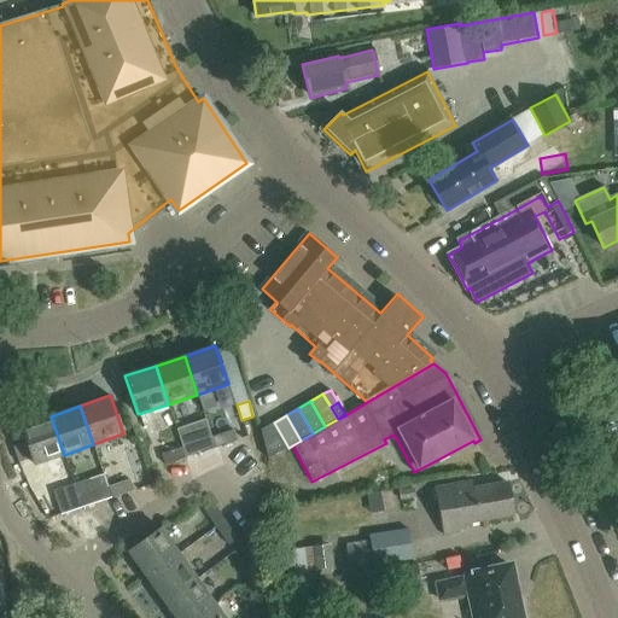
[(64,455),(51,417),(21,426),(34,465),(64,455)]
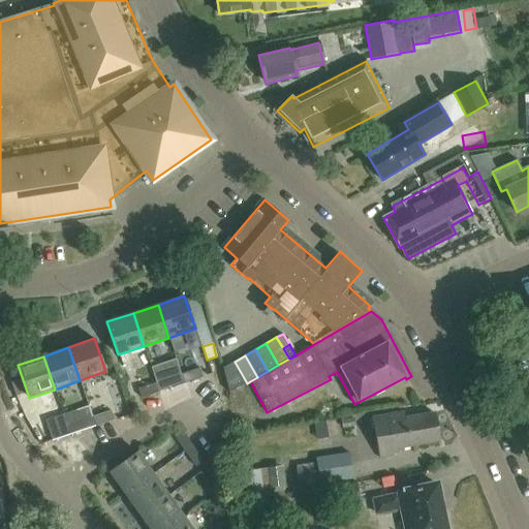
[(235,362),(224,368),(229,393),(247,383),(235,362)]
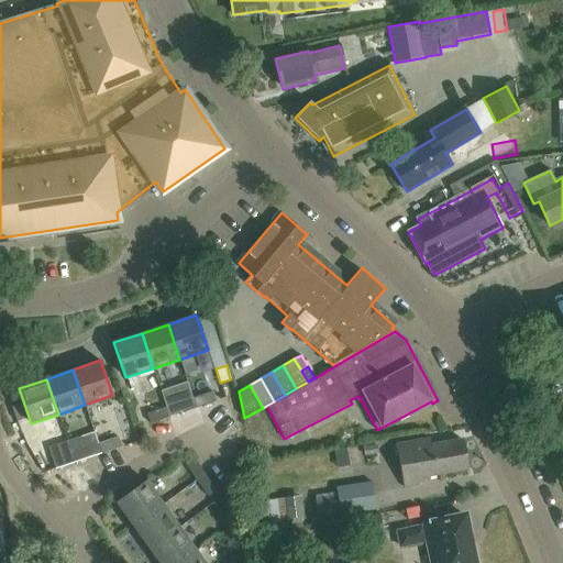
[(194,398),(197,407),(216,400),(212,392),(194,398)]
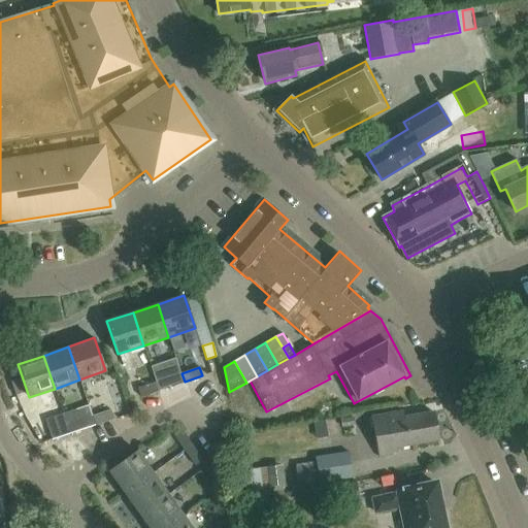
[(185,382),(182,373),(163,380),(166,388),(185,382)]
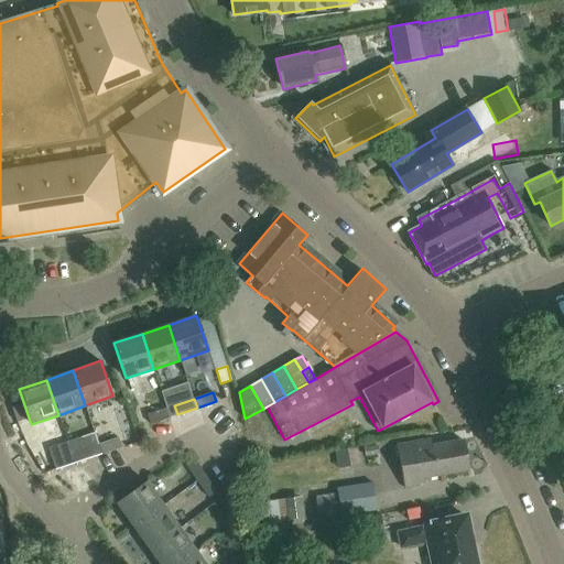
[(123,408),(110,413),(126,447),(139,442),(123,408)]
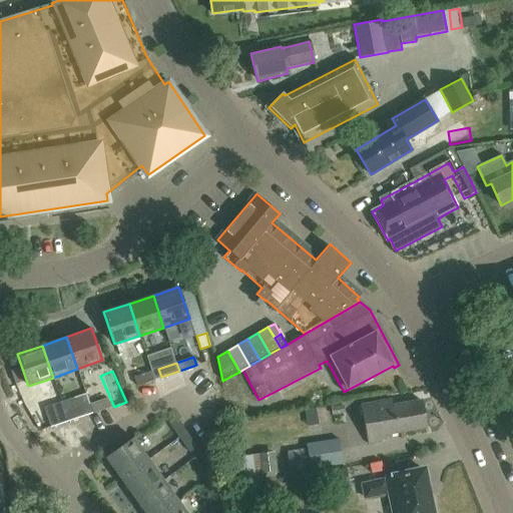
[(137,386),(154,380),(152,371),(134,377),(137,386)]
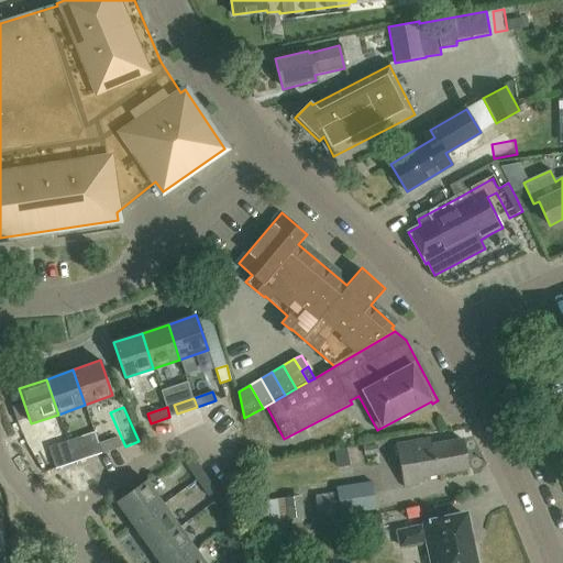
[(102,453),(121,446),(119,437),(99,443),(102,453)]
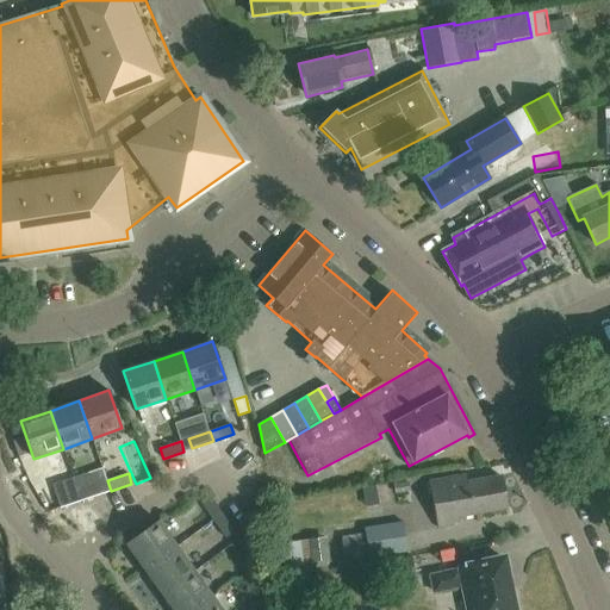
[(506,510),(500,477),(467,483),(466,475),(430,481),(439,528),(453,526),(453,523),(459,522),(459,518),(506,510)]
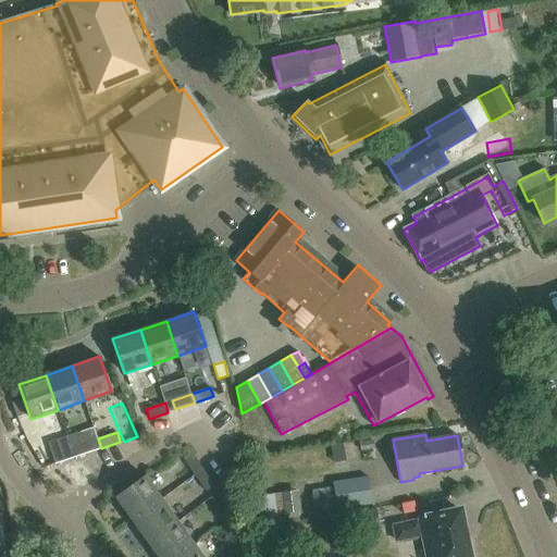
[(71,447),(74,457),(94,450),(90,441),(71,447)]
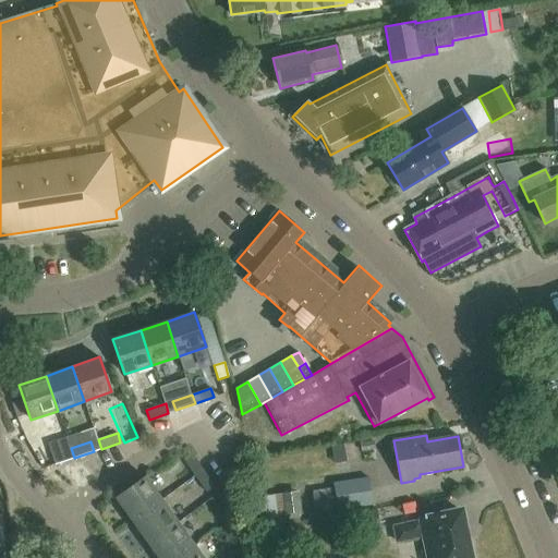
[(74,458),(71,448),(52,455),(56,464),(74,458)]
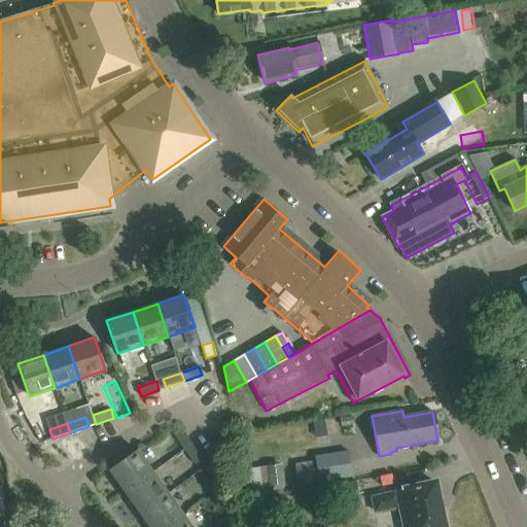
[(184,449),(192,444),(181,427),(173,433),(184,449)]
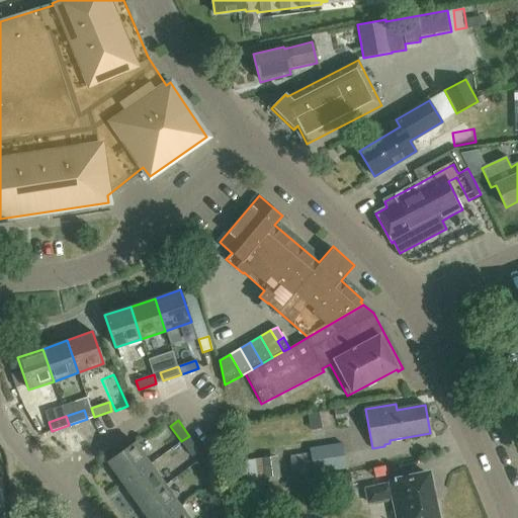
[(189,436),(181,441),(192,457),(199,451),(189,436)]
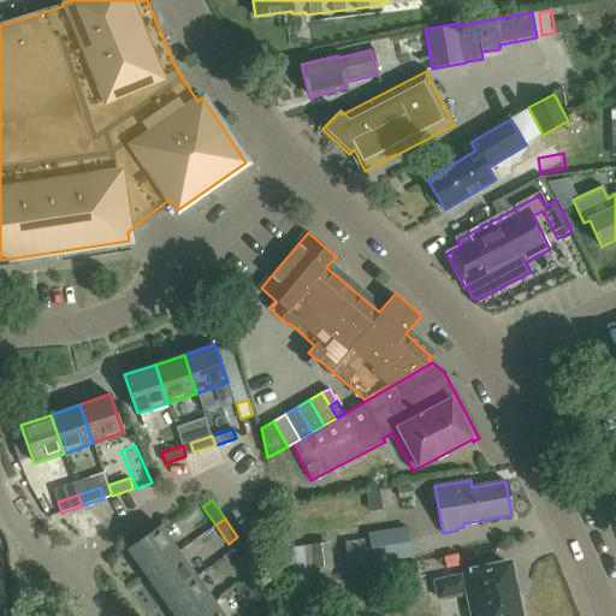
[(146,575),(178,552),(159,527),(128,550),(146,575)]
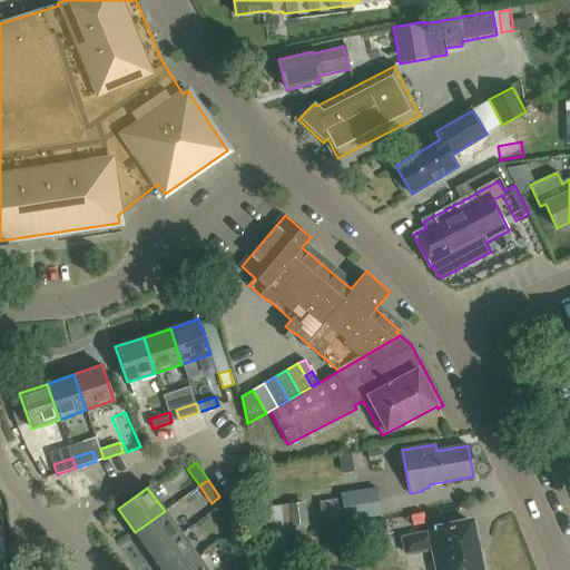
[(342,498),(344,521),(382,516),(376,488),(341,492),(342,498)]
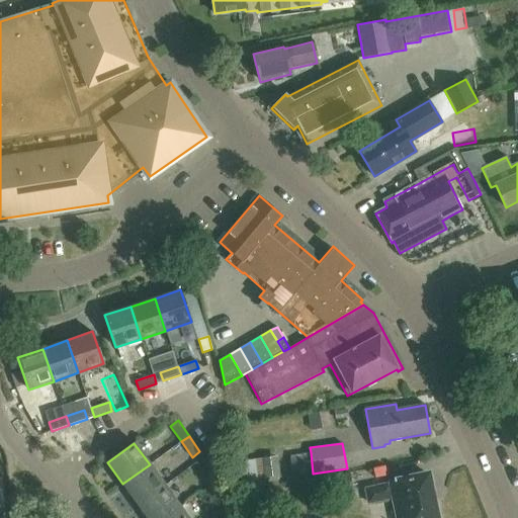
[(313,473),(311,452),(290,455),(293,476),(313,473)]
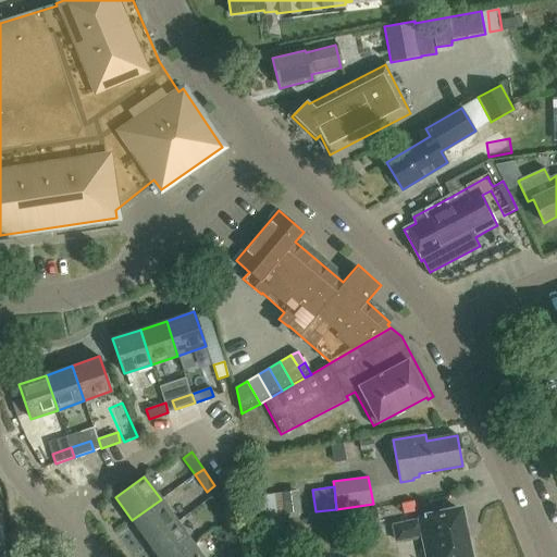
[(285,512),(300,511),(298,490),(282,492),(285,512)]
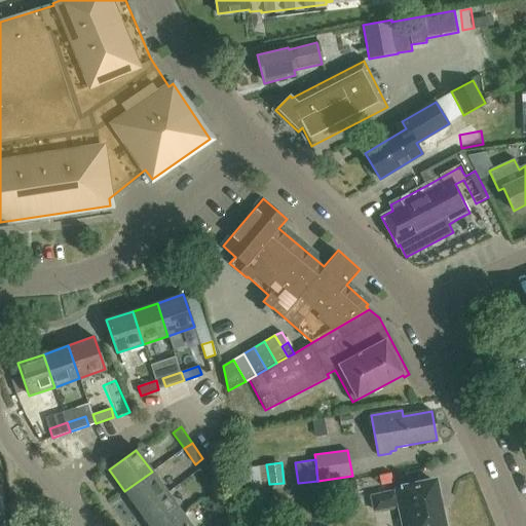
[(210,485),(218,480),(207,463),(199,470),(210,485)]
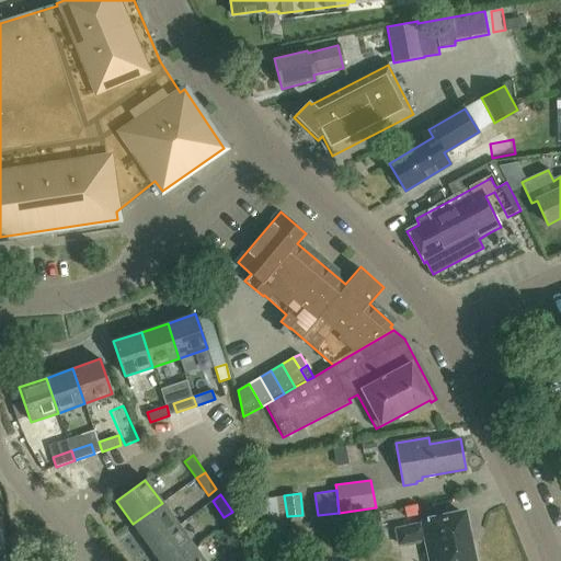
[(149,546),(178,525),(162,503),(133,524),(149,546)]
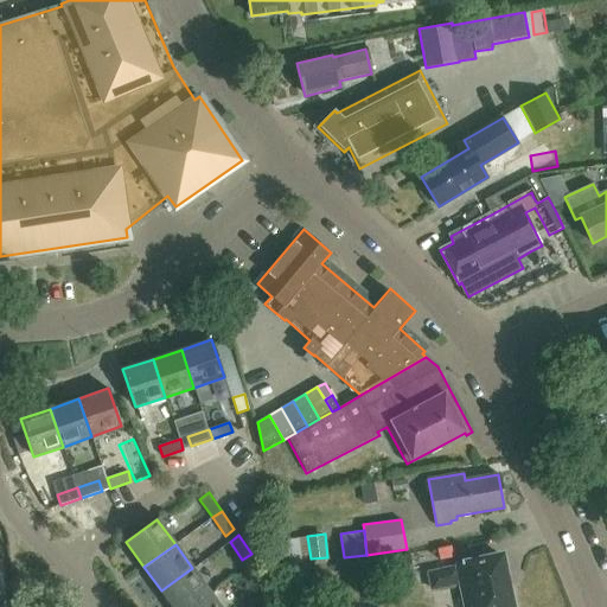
[(511,606),(502,556),(455,566),(455,568),(428,574),(432,588),(460,582),(465,606),(511,606)]
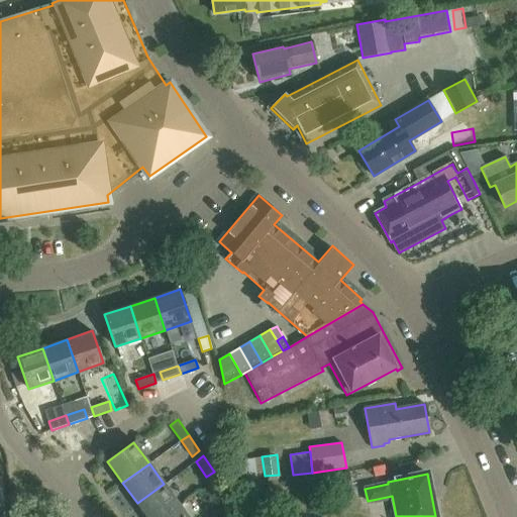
[(332,493),(329,477),(321,478),(324,494),(332,493)]
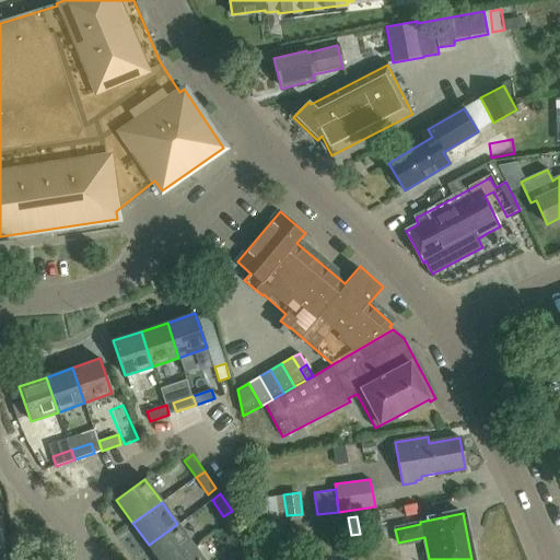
[(0,517),(0,559),(16,559),(16,557),(4,558),(2,517),(0,517)]
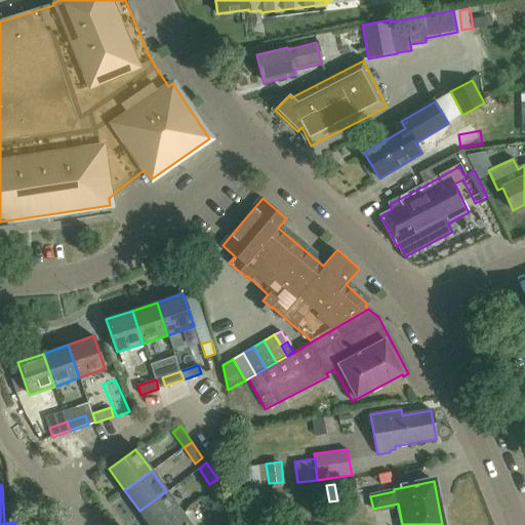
[(149,524),(164,524),(182,513),(166,491),(139,511),(149,524)]
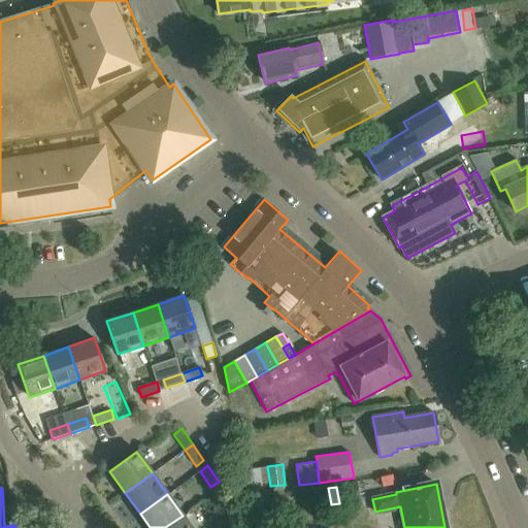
[(224,502),(213,501),(213,521),(223,521),(224,502)]
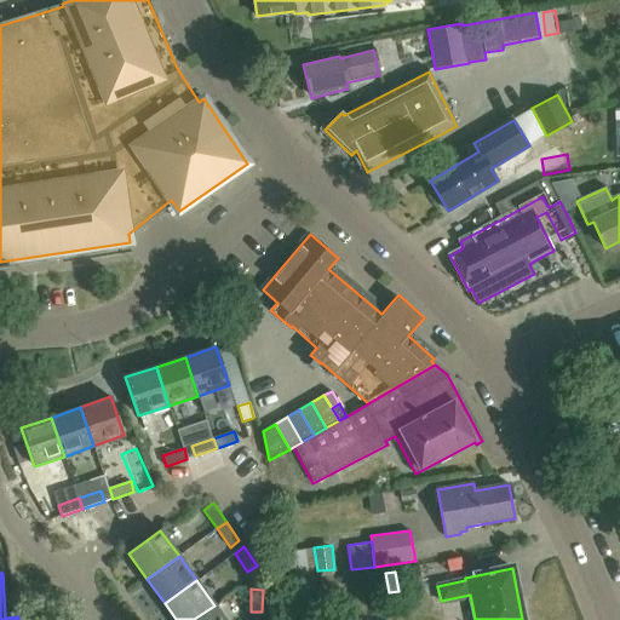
[(224,619),(214,606),(194,619),(224,619)]
